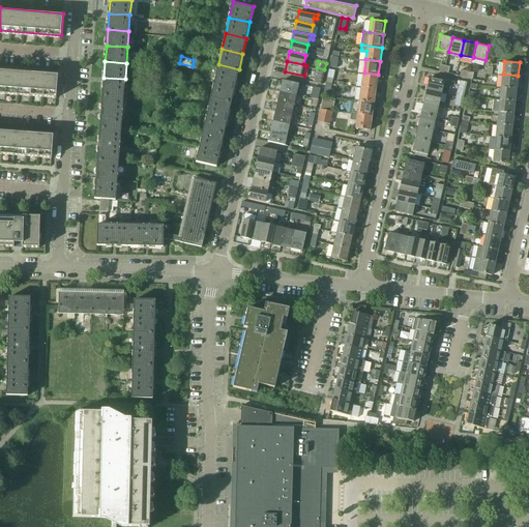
[(235,85),(239,69),(218,64),(214,81),(235,85)]
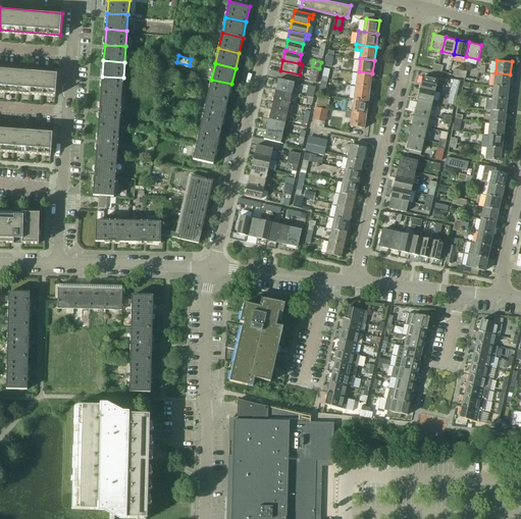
[(317,80),(319,68),(312,66),(310,72),(314,73),(313,79),(317,80)]
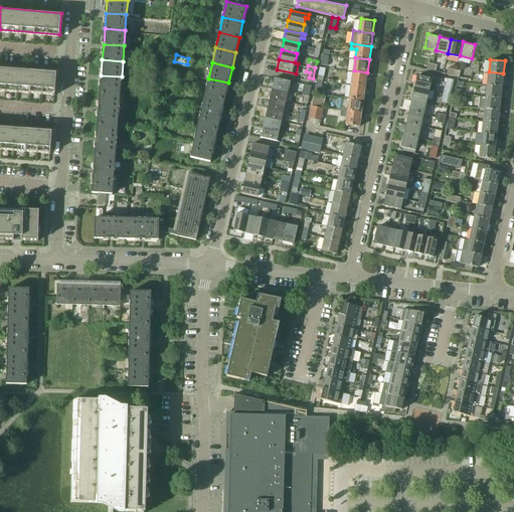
[(449,65),(447,72),(456,73),(457,67),(449,65)]
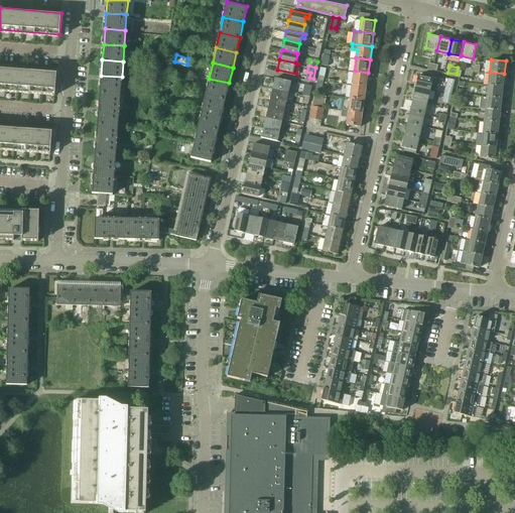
[(0,89),(55,93),(56,71),(0,67),(0,89)]
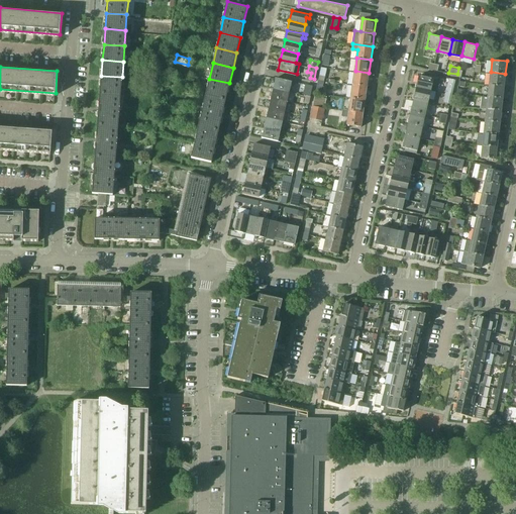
[(367,86),(369,73),(355,71),(353,84),(367,86)]
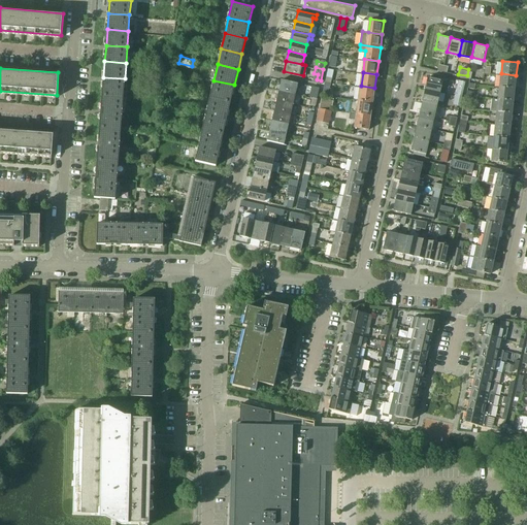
[(515,87),(516,75),(501,73),(500,86),(515,87)]
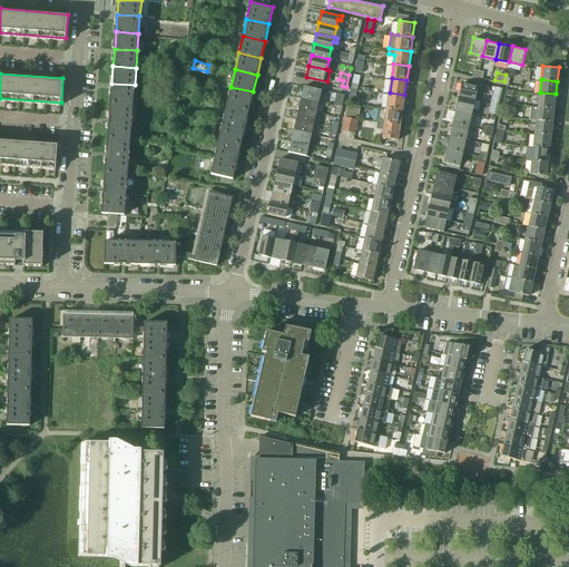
[(476,98),(479,85),(463,81),(460,95),(476,98)]
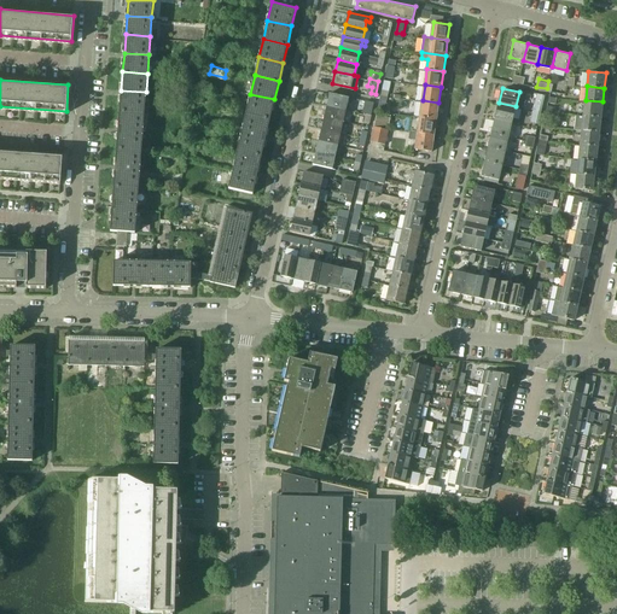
[(144,111),(146,92),(121,91),(120,109),(144,111)]
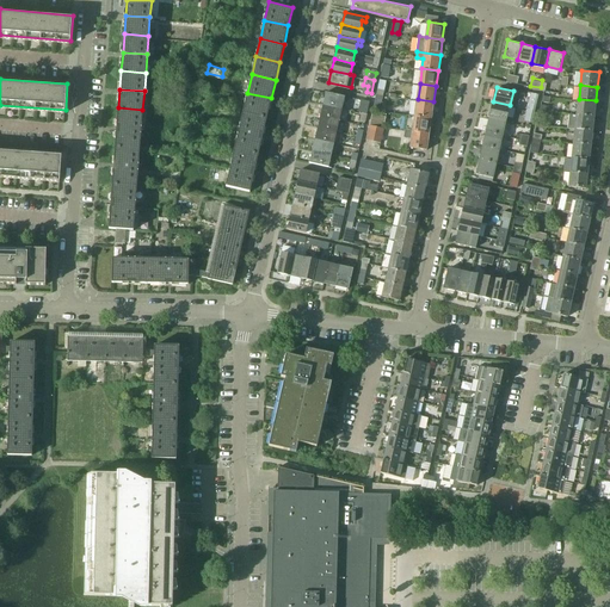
[(347,101),(349,95),(326,91),(324,103),(343,107),(344,100),(347,101)]
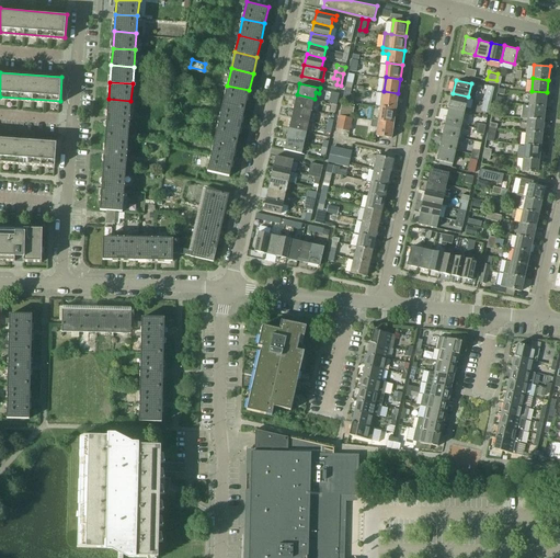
[(491,102),(494,86),(488,83),(484,101),(491,102)]
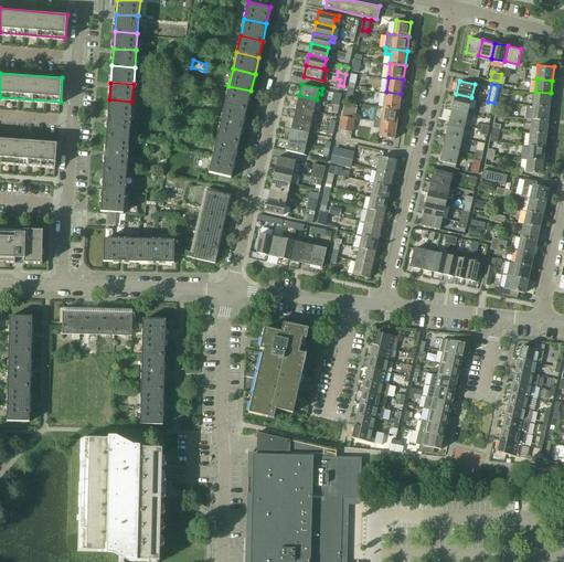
[(247,107),(251,91),(229,86),(225,103),(247,107)]
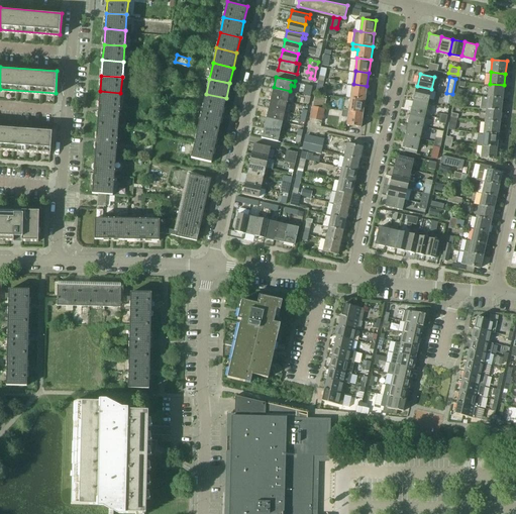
[(307,83),(304,94),(306,94),(310,95),(312,88),(313,84),(307,83)]
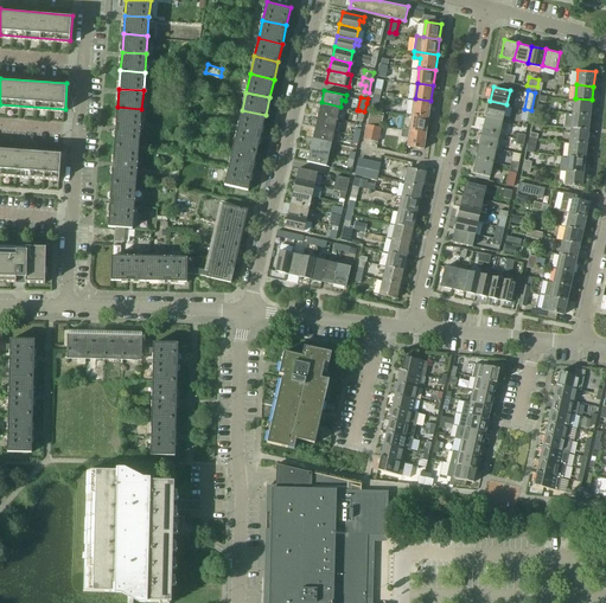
[(428,116),(431,101),(415,98),(413,114),(428,116)]
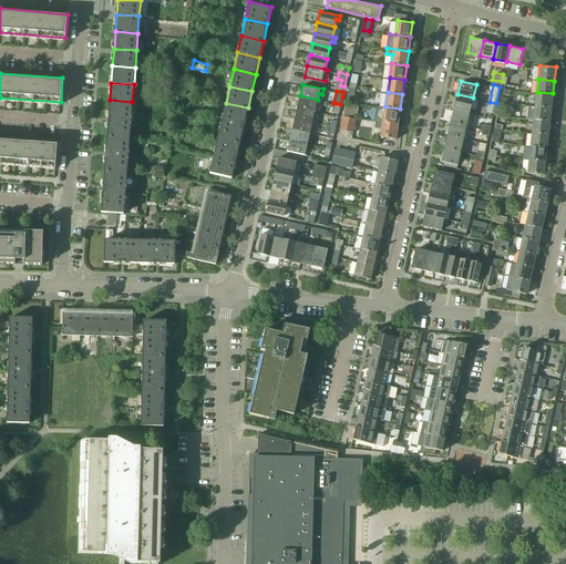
[(552,106),(553,93),(537,92),(535,105),(552,106)]
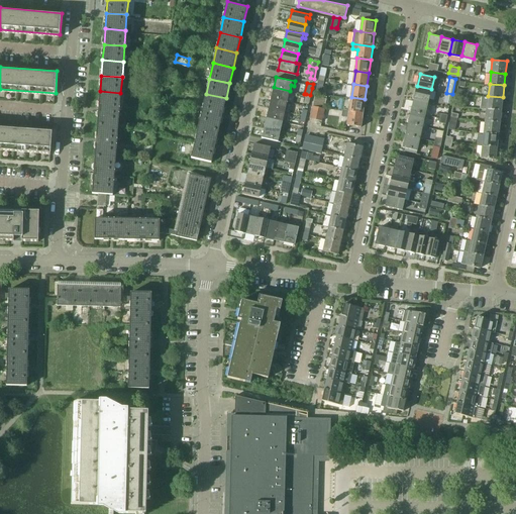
[(428,101),(431,89),(417,86),(414,98),(428,101)]
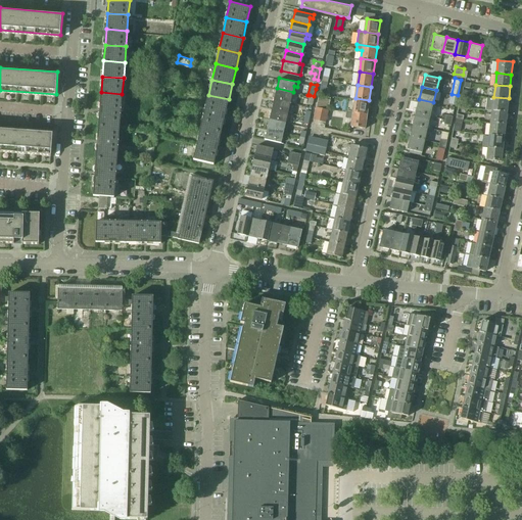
[(290,101),(293,92),(277,88),(275,97),(290,101)]
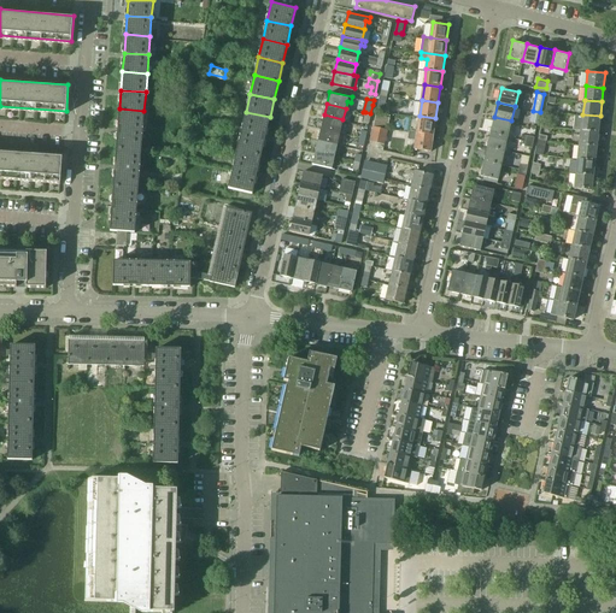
[(142,130),(144,111),(119,108),(118,128),(142,130)]
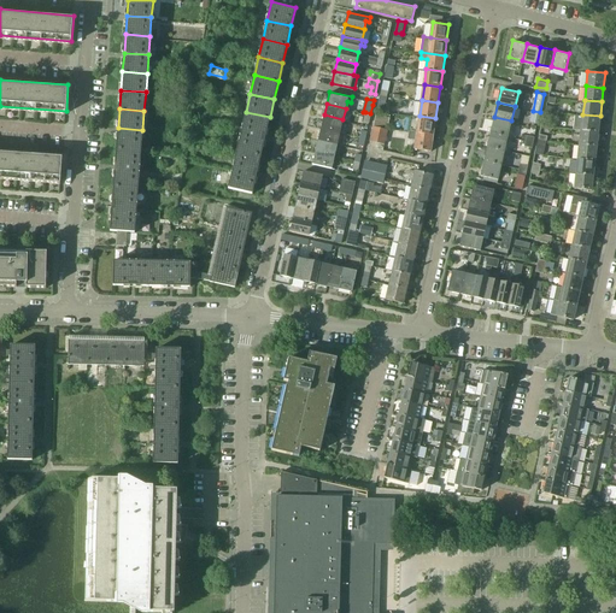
[(265,136),(270,117),(246,112),(241,130),(265,136)]
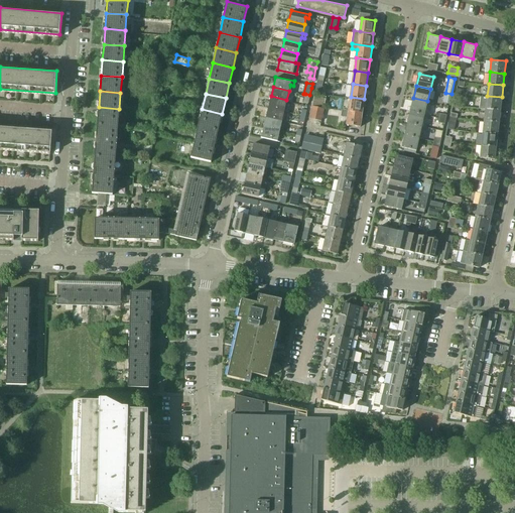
[(502,97),(487,96),(481,95),(480,107),(486,107),(500,109),(502,97)]
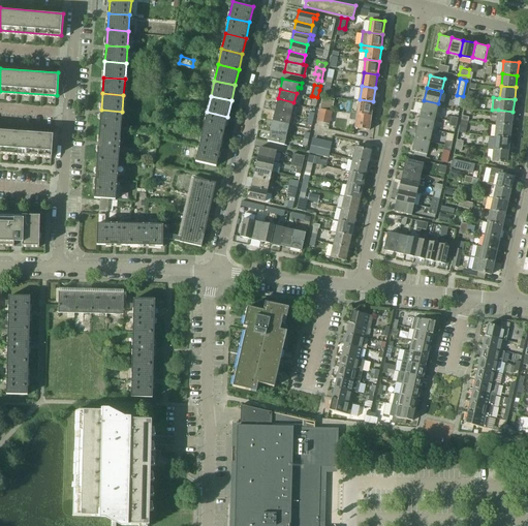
[(291,113),(293,102),(278,98),(276,109),(291,113)]
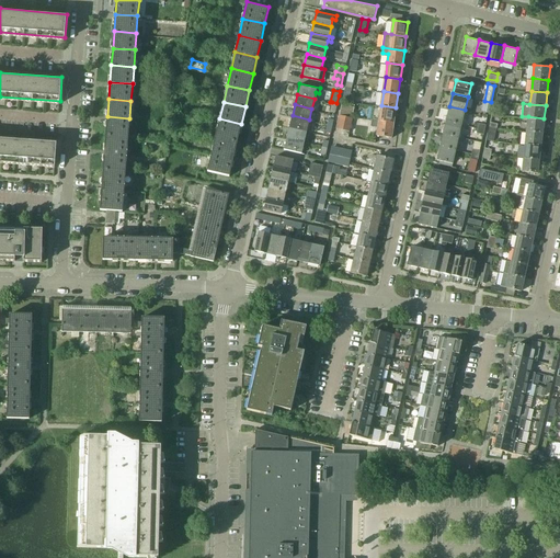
[(396,107),(381,105),(375,104),(373,118),(393,122),(396,107)]
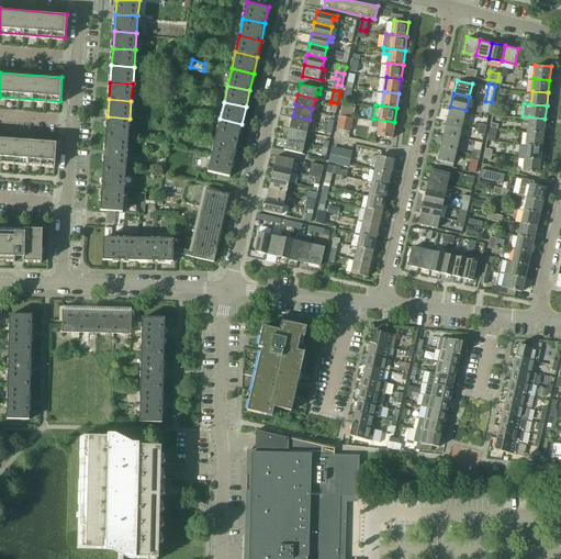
[(463,123),(466,110),(450,107),(447,119),(463,123)]
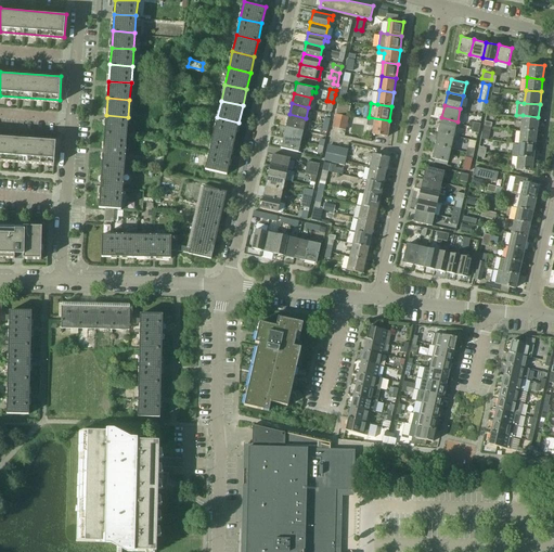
[(346,128),(348,115),(343,114),(336,113),(333,125),(346,128)]
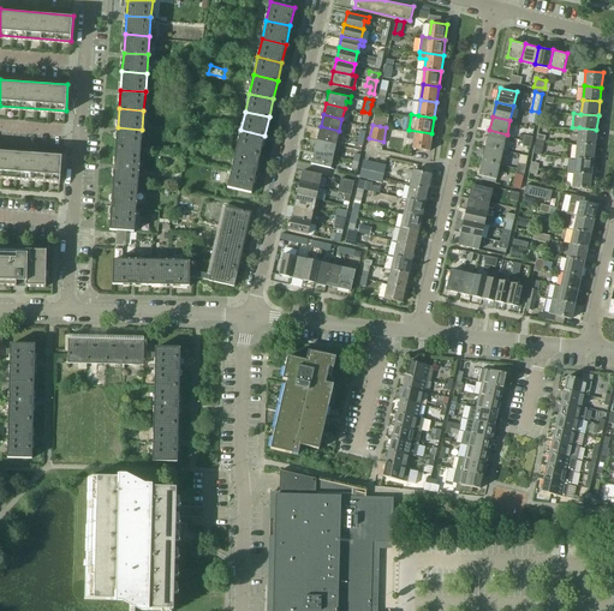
[(337,143),(339,131),(321,126),(317,138),(337,143)]
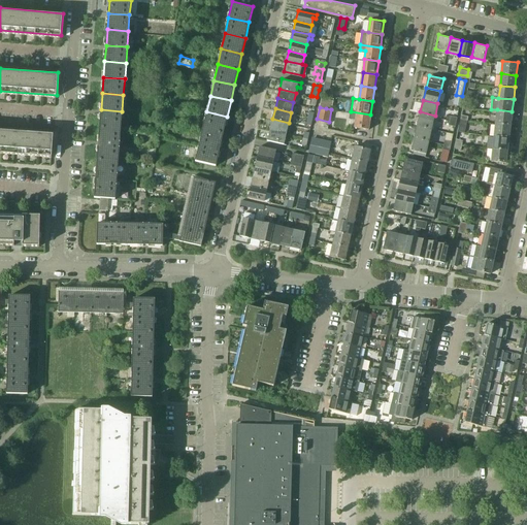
[(121,127),(122,111),(101,109),(100,126),(121,127)]
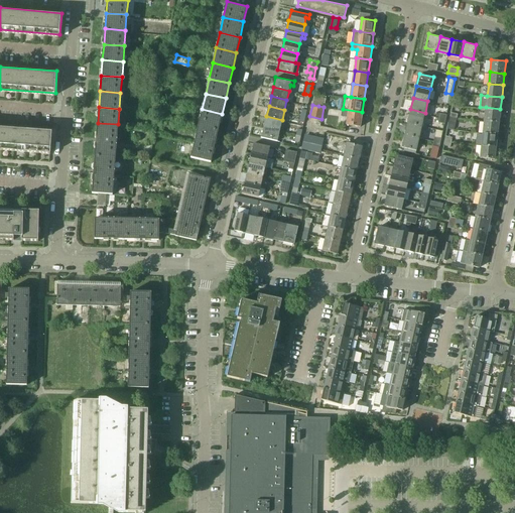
[(499,121),(500,109),(486,107),(485,119),(499,121)]
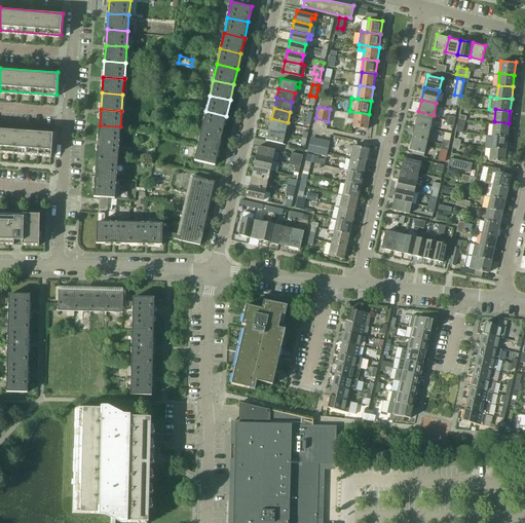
[(223,132),(226,116),(205,111),(202,126),(223,132)]
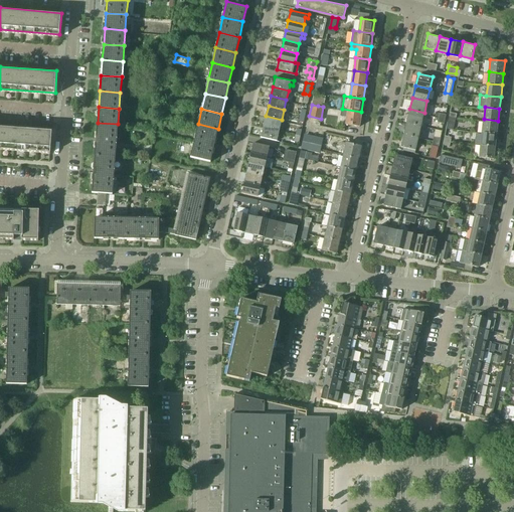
[(360,125),(361,112),(342,109),(341,115),(347,116),(346,123),(360,125)]
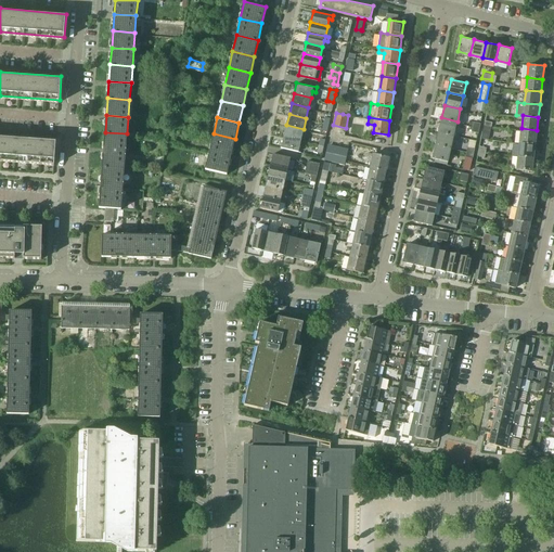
[(454,135),(458,122),(441,117),(439,130),(454,135)]
